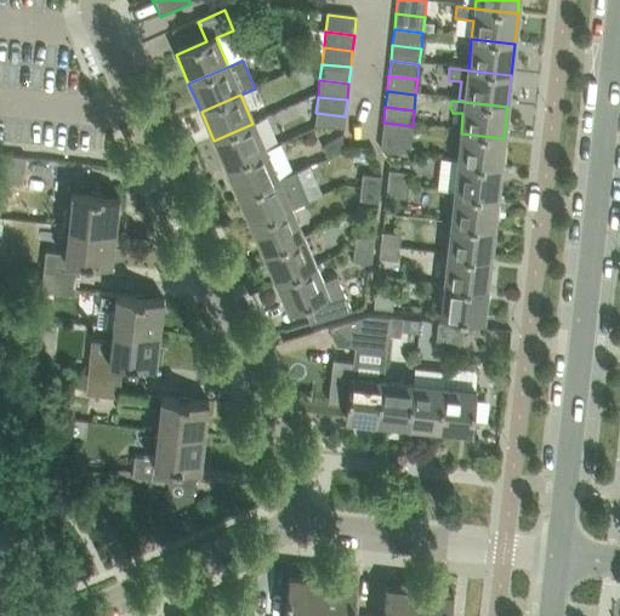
[(345,117),(316,113),(314,130),(343,132),(345,117)]
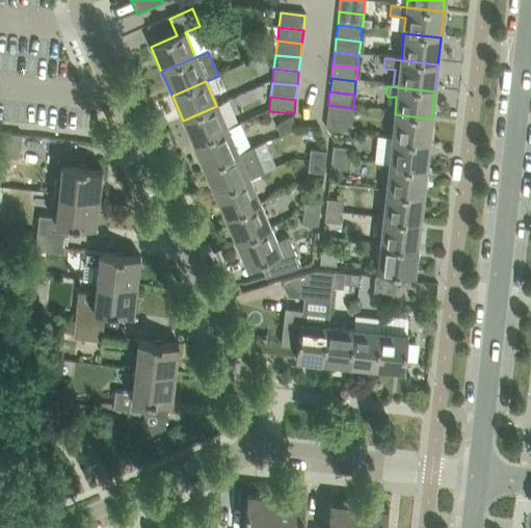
[(328,105),(326,119),(351,122),(353,108),(328,105)]
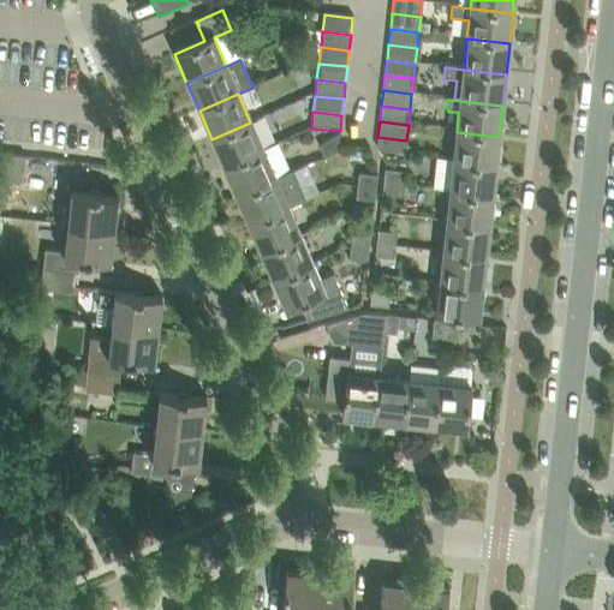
[(212,139),(224,168),(263,151),(250,123),(212,139)]
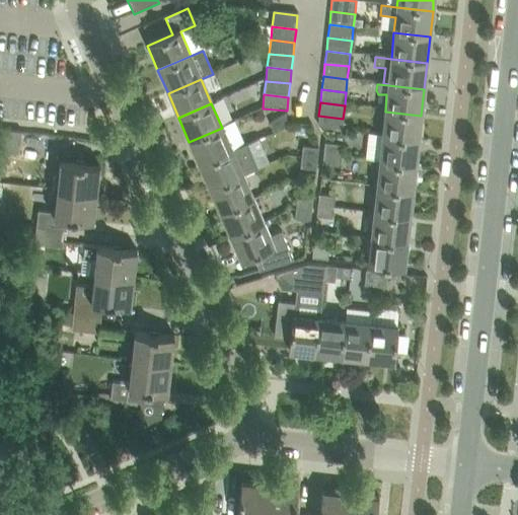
[(385,112),(382,137),(418,141),(421,116),(385,112)]
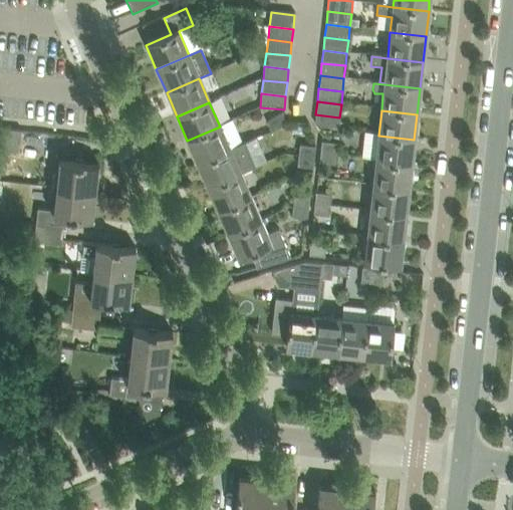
[(281,128),(282,113),(267,123),(270,133),(281,128)]
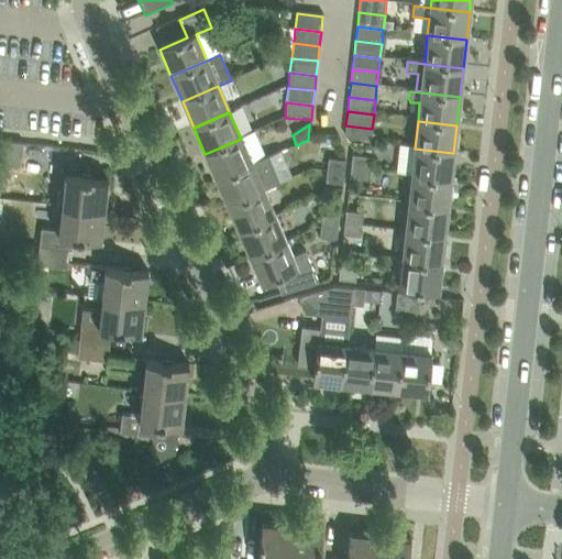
[(372,129),(345,125),(344,140),(371,142),(372,129)]
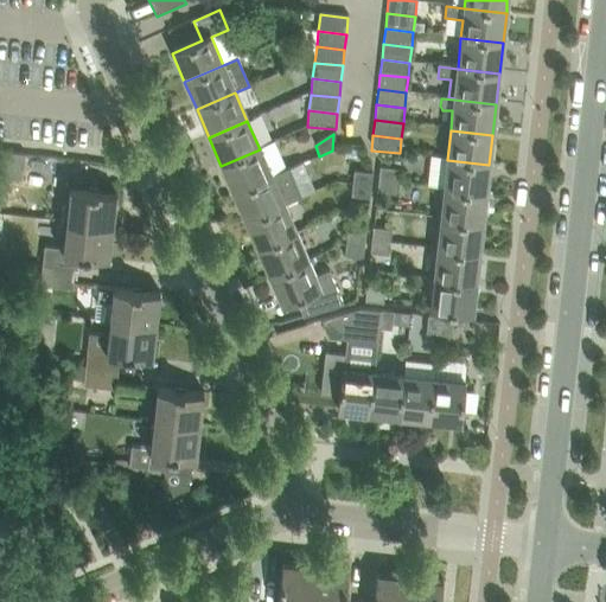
[(260,149),(221,166),(233,194),(267,179),(272,178),(260,149)]
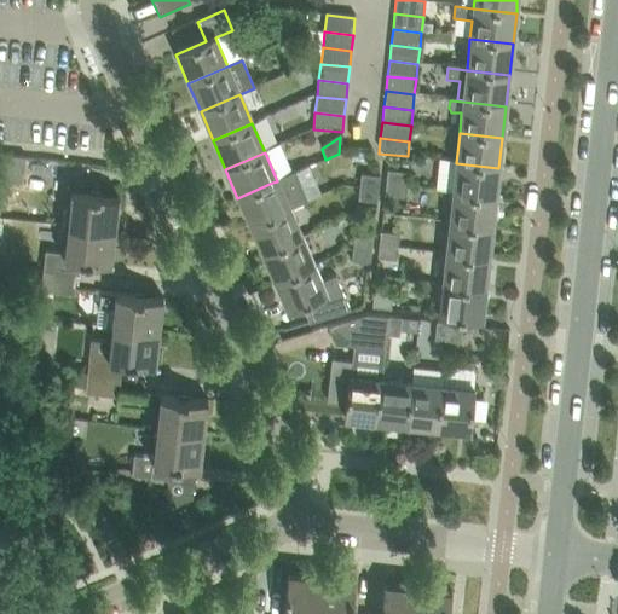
[(26,160),(0,156),(0,184),(22,186),(26,160)]
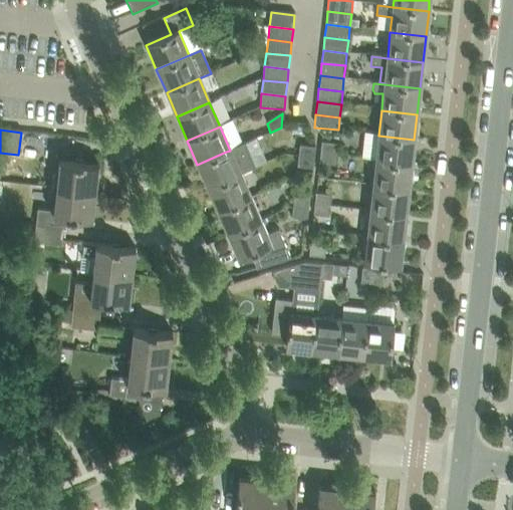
[(378,136),(375,162),(411,166),(414,140),(378,136)]
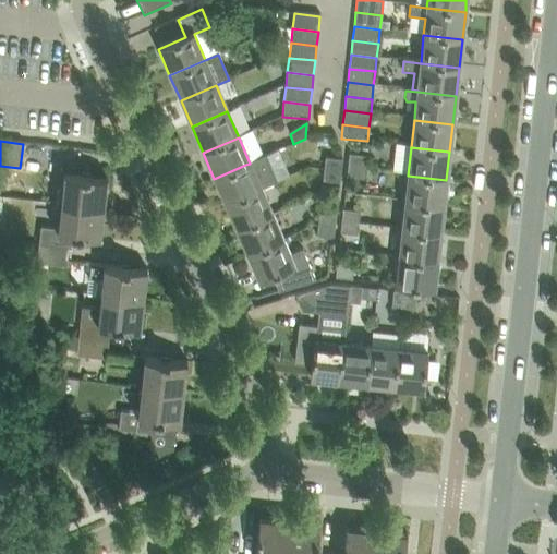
[(250,164),(214,179),(225,204),(261,189),(277,182),(266,157),(263,158),(250,164)]
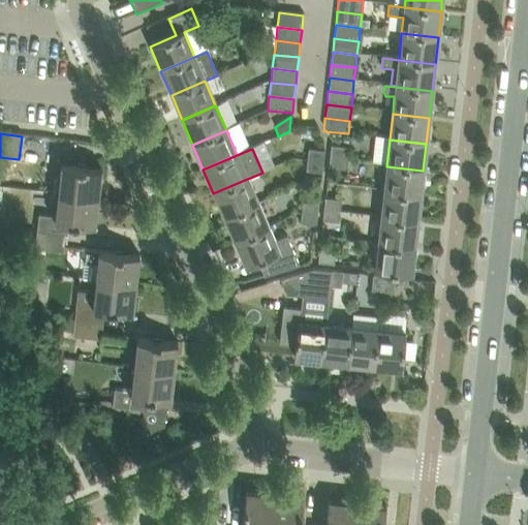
[(331,149),(330,159),(345,160),(346,150),(331,149)]
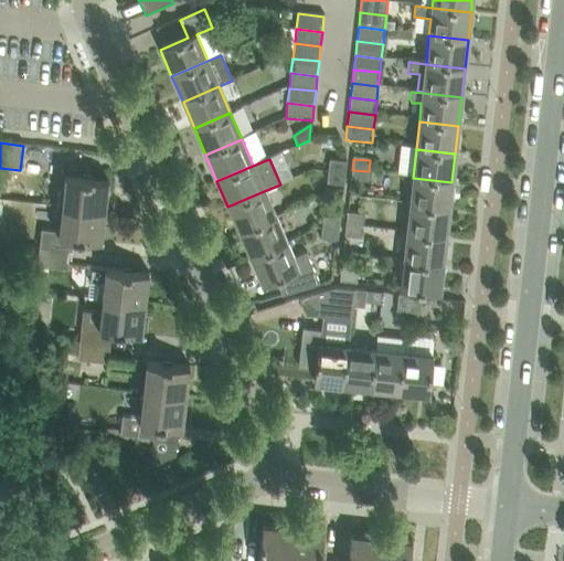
[(329,163),(328,173),(344,176),(346,166),(329,163)]
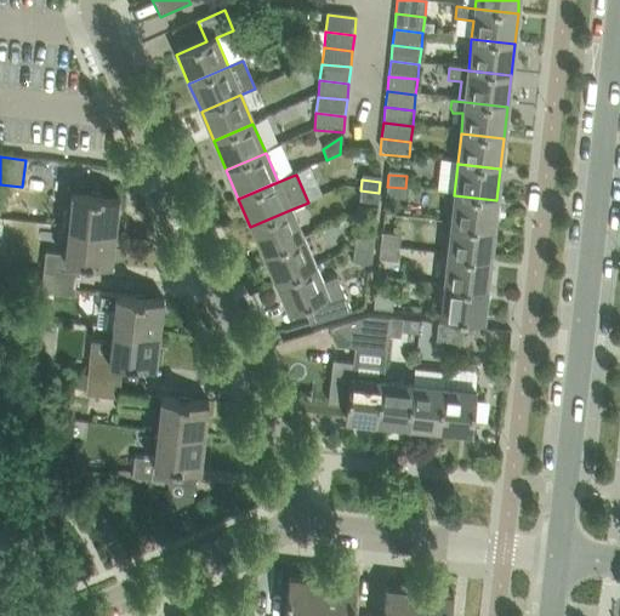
[(405,188),(387,187),(386,199),(404,200),(405,188)]
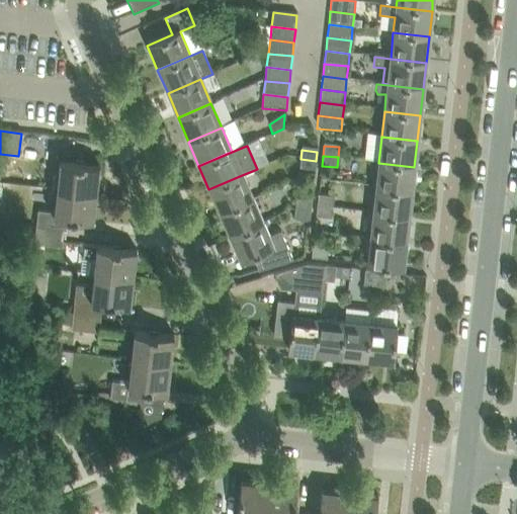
[(316,161),(300,159),(298,170),(314,172),(316,161)]
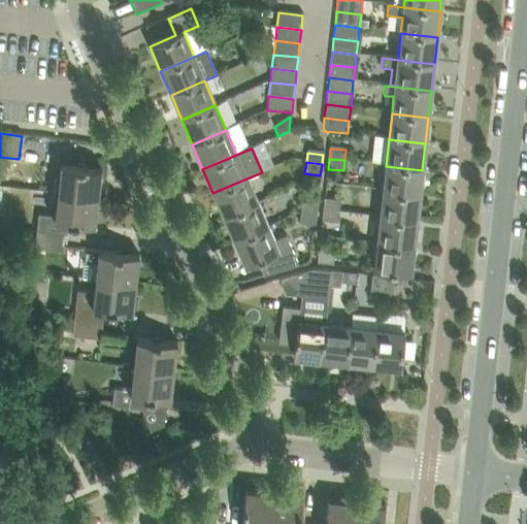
[(60,165),(57,194),(98,198),(101,170),(60,165)]
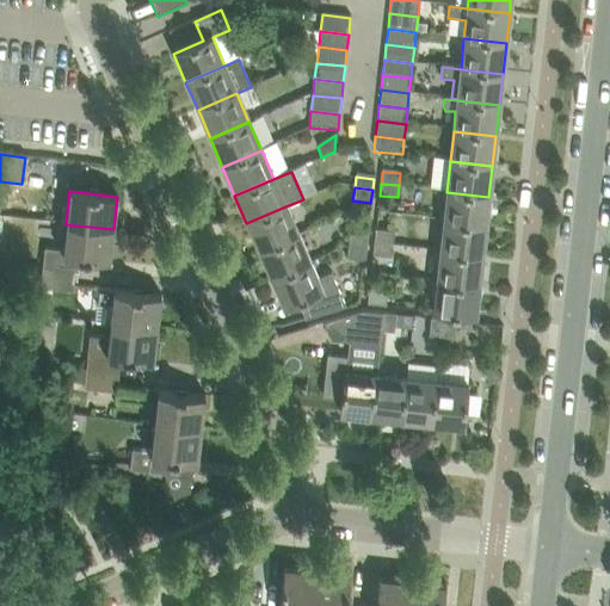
[(447,192),(443,222),(485,227),(488,197),(447,192)]
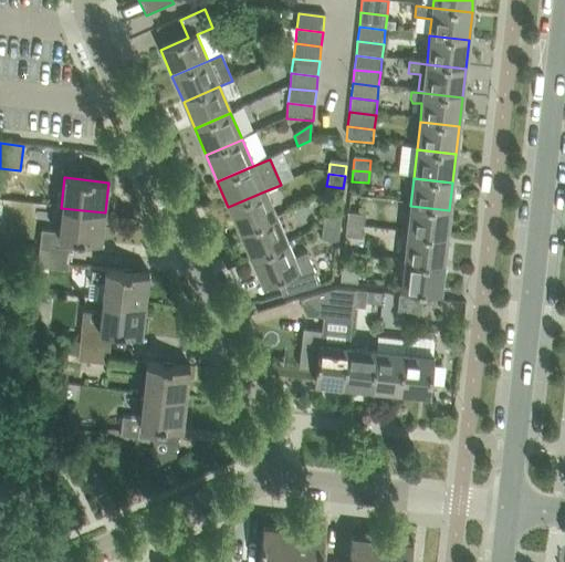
[(228,207),(240,233),(275,218),(264,191),(228,207)]
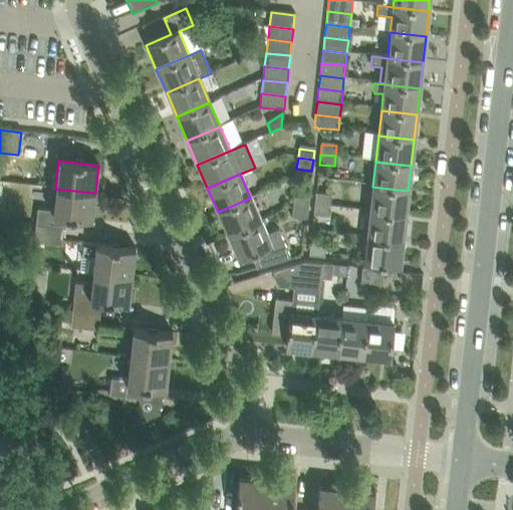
[(372,187),(369,212),(405,216),(408,191),(372,187)]
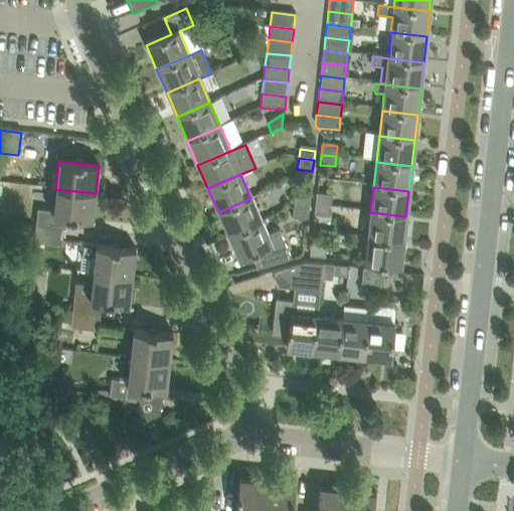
[(36,210),(34,227),(62,230),(64,218),(92,221),(96,193),(55,189),(52,212),(36,210)]
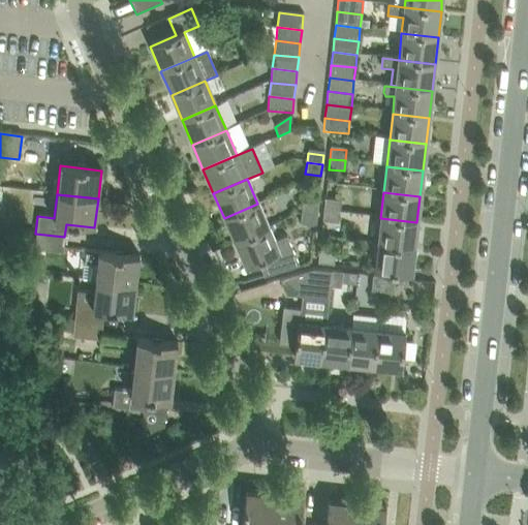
[(324,202),(322,211),(338,213),(340,204),(324,202)]
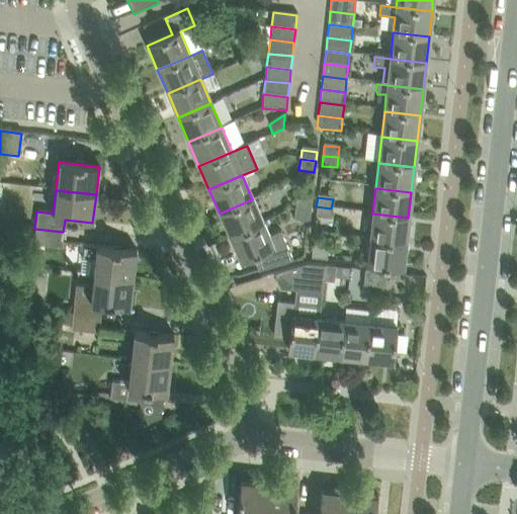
[(220,213),(230,237),(262,223),(252,199),(220,213)]
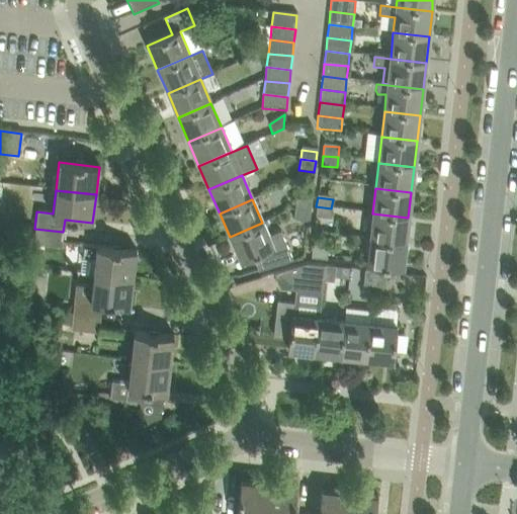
[(296,200),(295,209),(311,211),(312,202),(296,200)]
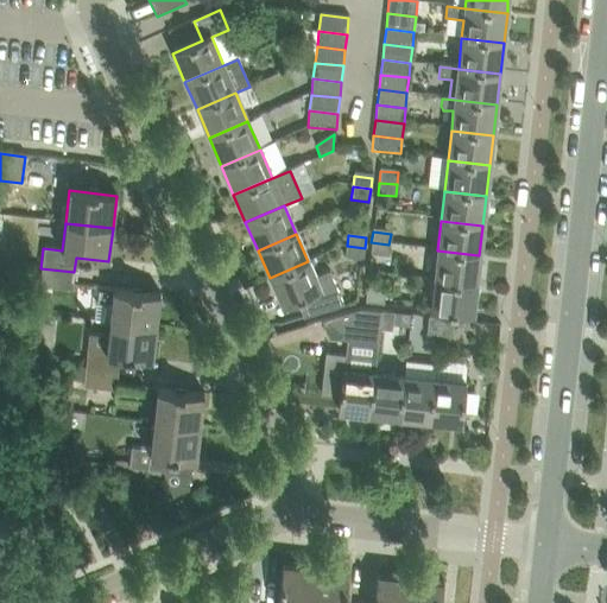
[(389,245),(371,242),(370,255),(387,258),(389,245)]
